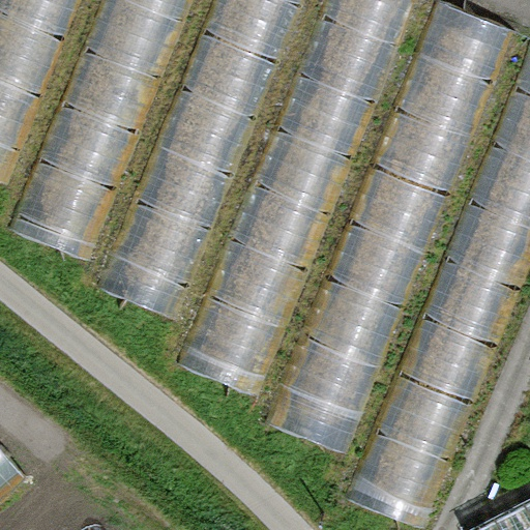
[(81,0),(0,0),(0,179),(8,183),(81,0)]
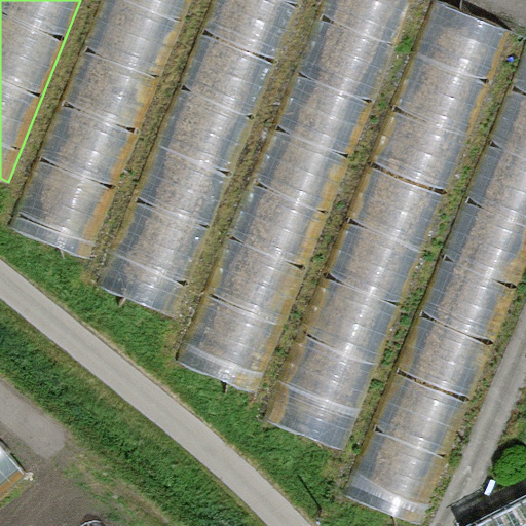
[(193,0),(99,0),(6,226),(87,259),(193,0)]
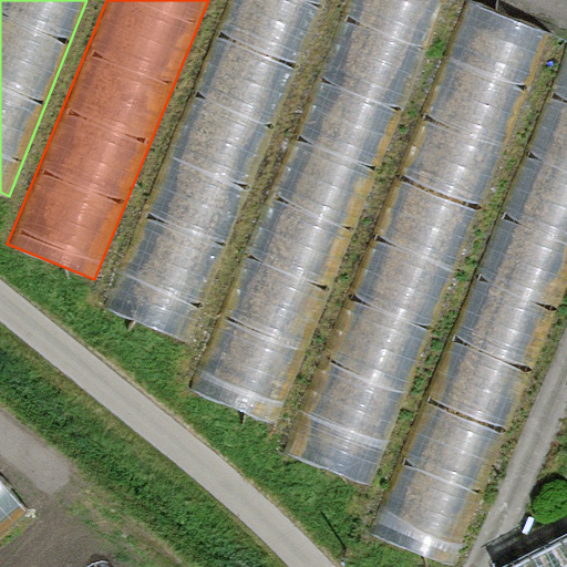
[(325,0),(225,0),(103,307),(187,340),(325,0)]
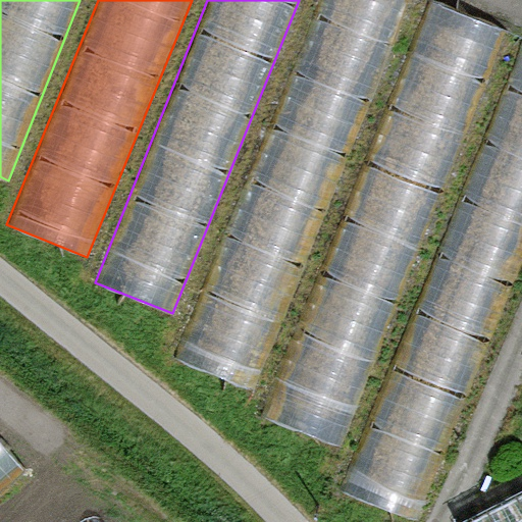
[(410,0),(315,0),(172,357),(255,389),(410,0)]
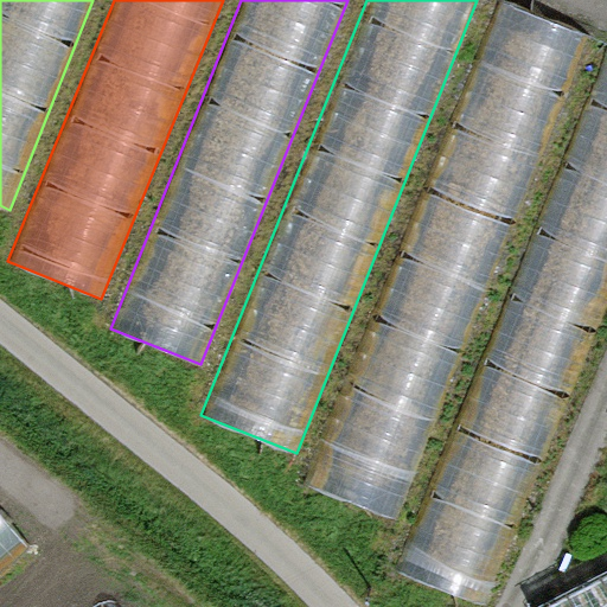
[(589,33),(504,0),(496,0),(305,484),(396,519),(589,33)]
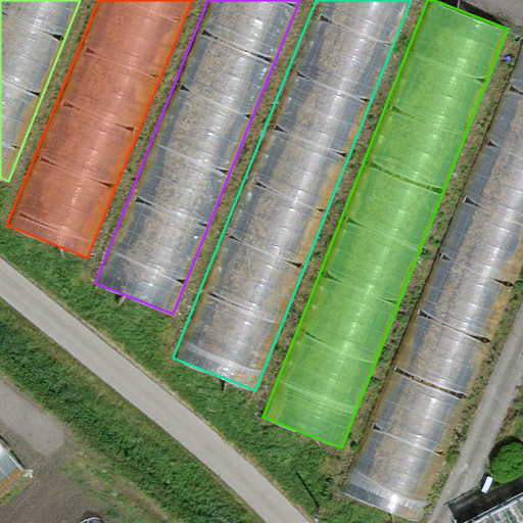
[(422,522),(522,273),(522,37),(340,490),(421,522),(422,522)]
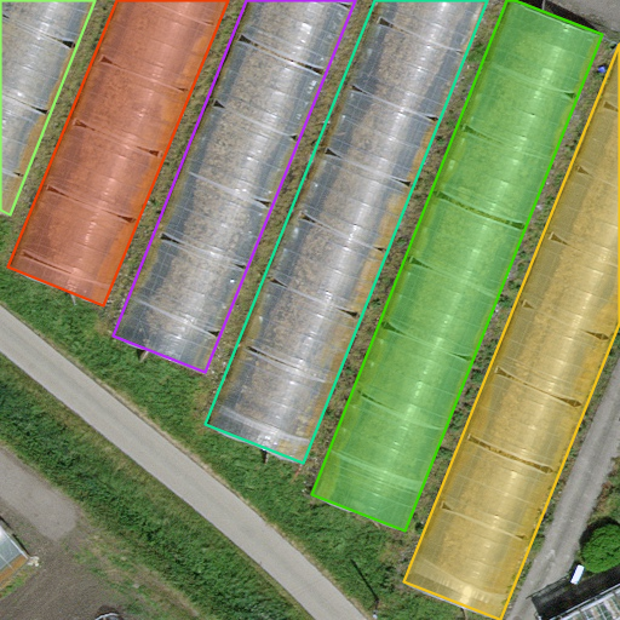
[(0,527),(0,578),(26,557),(0,527)]
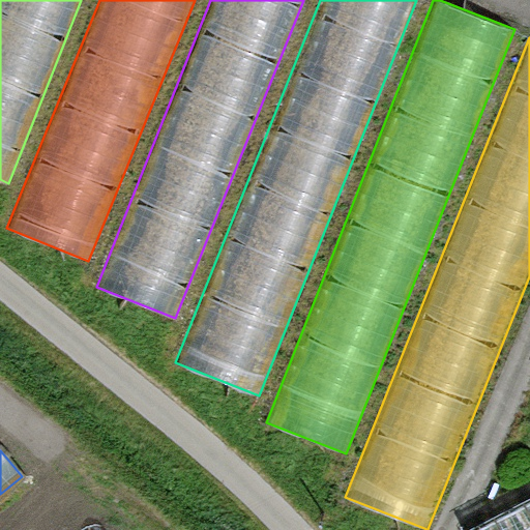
[(529,529),(529,495),(463,529),(529,529)]
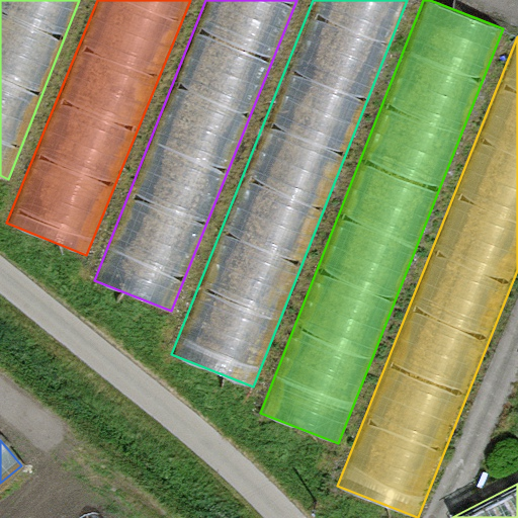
All buildings are outlined.
